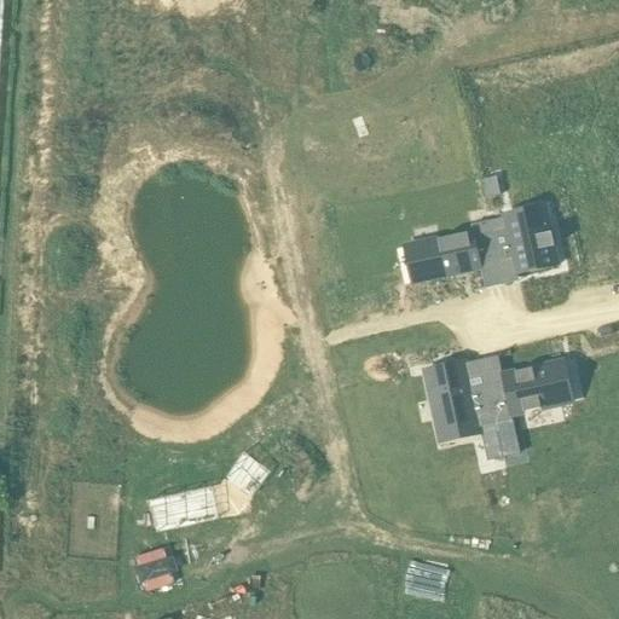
[(497,177),(482,180),(486,200),(502,196),(497,177)]
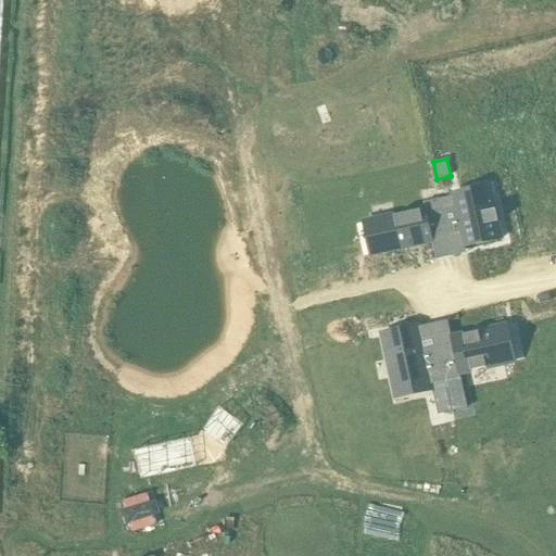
[(456,207),(442,211),(447,236),(462,232),(463,238),(465,248),(502,240),(492,199),(475,202),(474,198),(455,201),(456,207)]
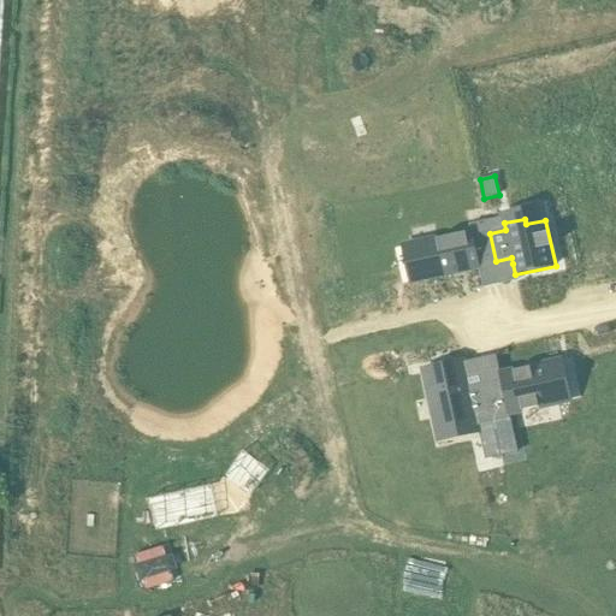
[(496,261),(490,234),(473,237),(472,232),(415,244),(424,280),(480,267),(479,265),(496,261)]
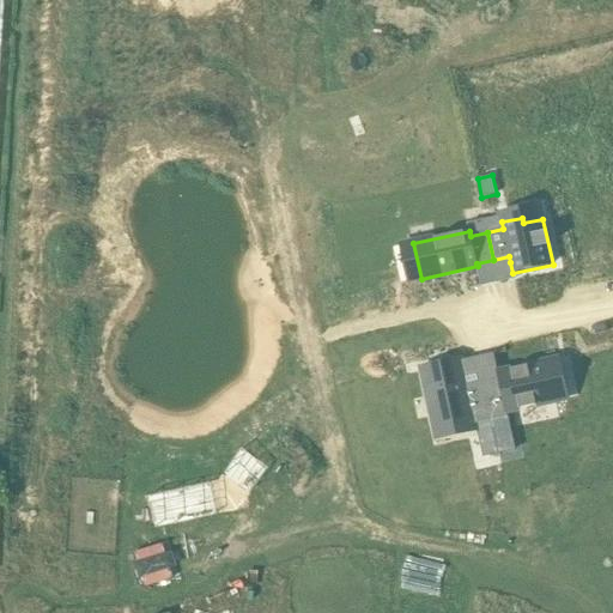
[(489,410),(483,381),(466,384),(461,359),(422,368),(434,417),(436,426),(474,419),(473,413),(489,410)]
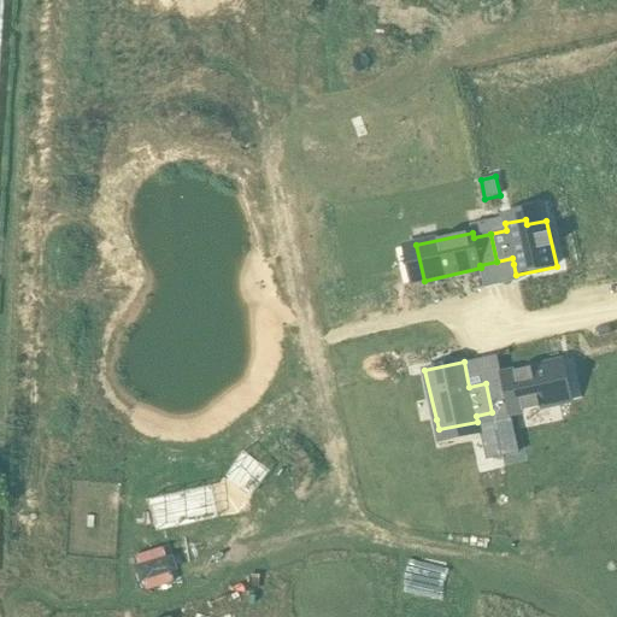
[(503,380),(486,383),(492,412),(509,409),(510,416),(559,405),(551,364),(501,375),(503,380)]
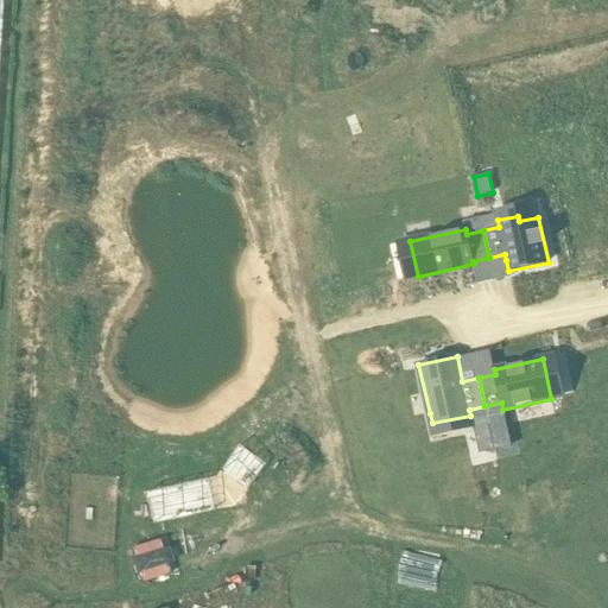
[(504,415),(487,418),(495,451),(512,448),(505,413),(504,415)]
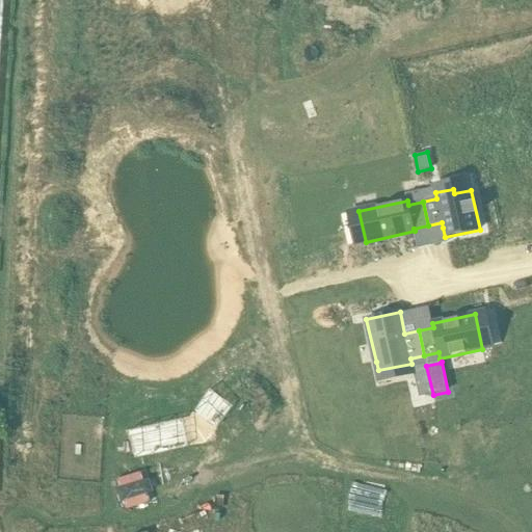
[(426,366),(414,368),(415,375),(420,398),(433,395),(426,366)]
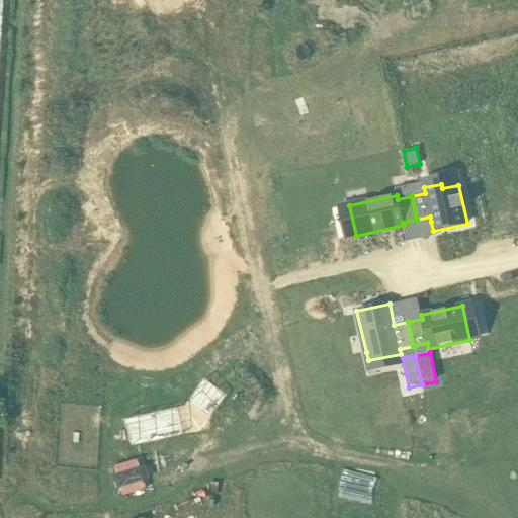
[(203,378),(187,402),(210,418),(227,395),(203,378)]
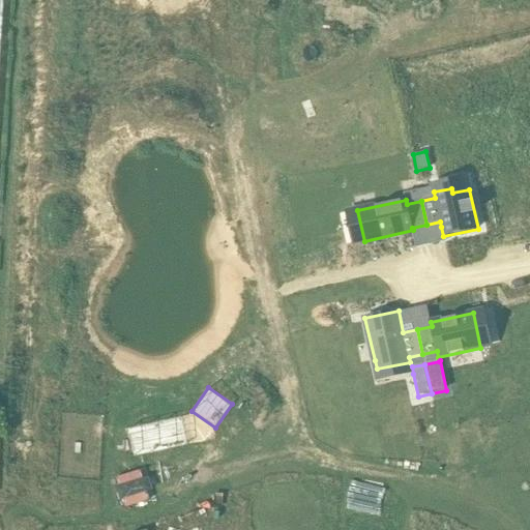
[(182,417),(125,430),(131,458),(187,445),(182,417)]
